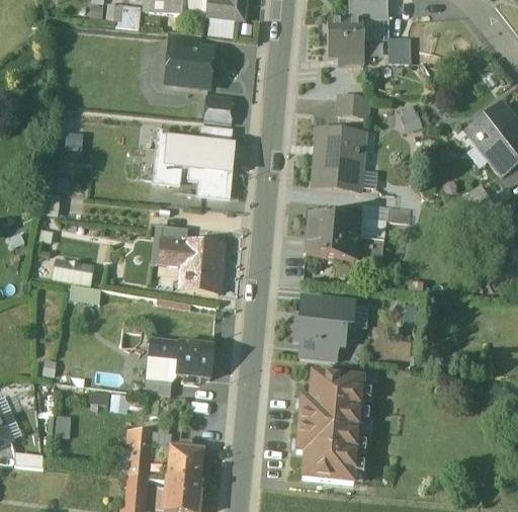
[(146,0),(145,11),(157,12),(158,0),(146,0)]
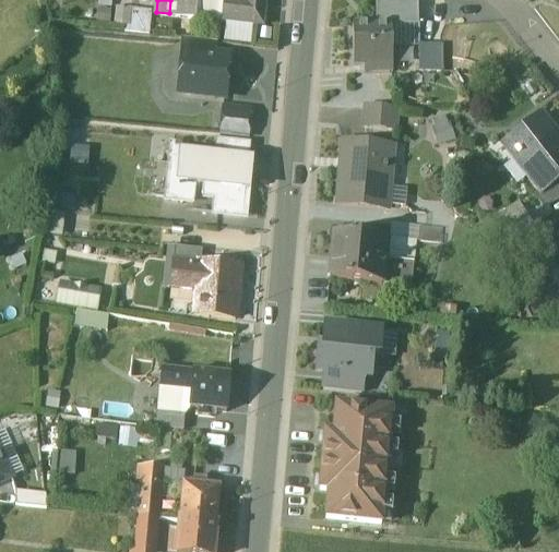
[(170,0),(169,13),(200,16),(201,0),(170,0)]
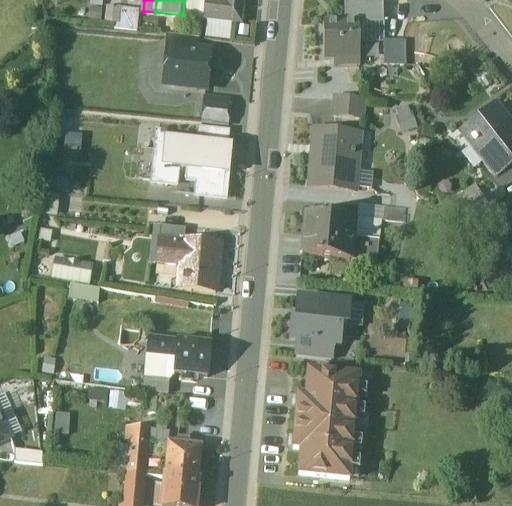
[(205,0),(203,17),(222,19),(224,0),(205,0)]
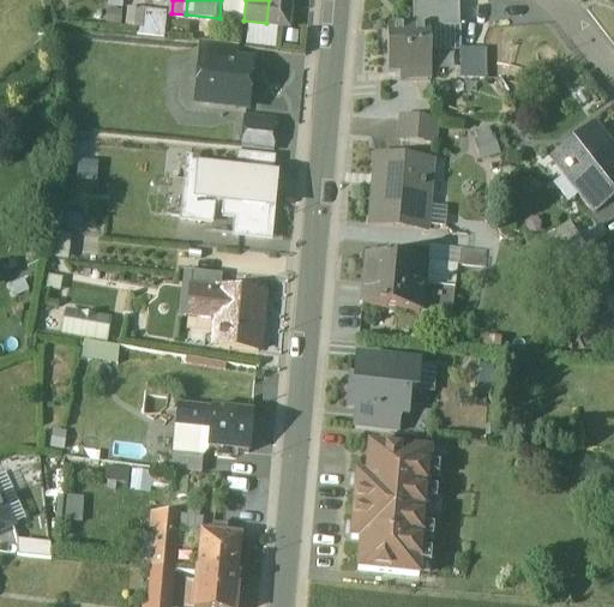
[(269,0),(266,23),(289,25),(292,0),(269,0)]
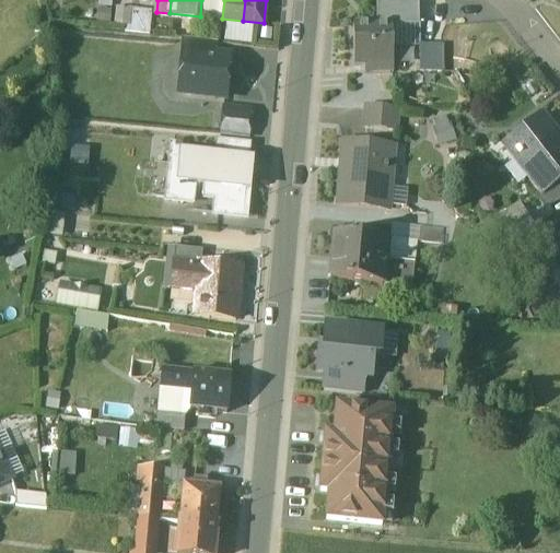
[(376,0),(376,22),(392,21),(392,22),(419,22),(418,0),(376,0)]
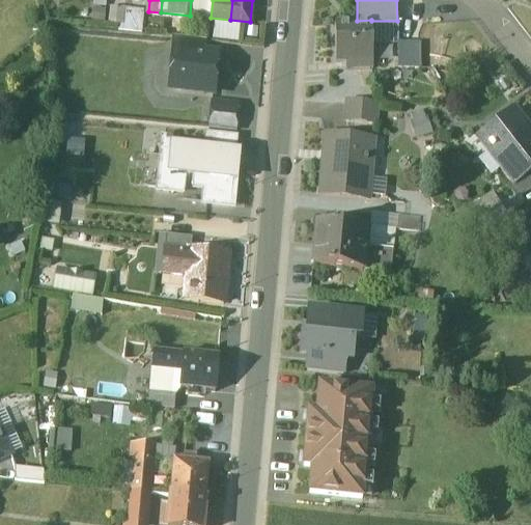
[(111,2),(108,21),(141,28),(144,8),(111,2)]
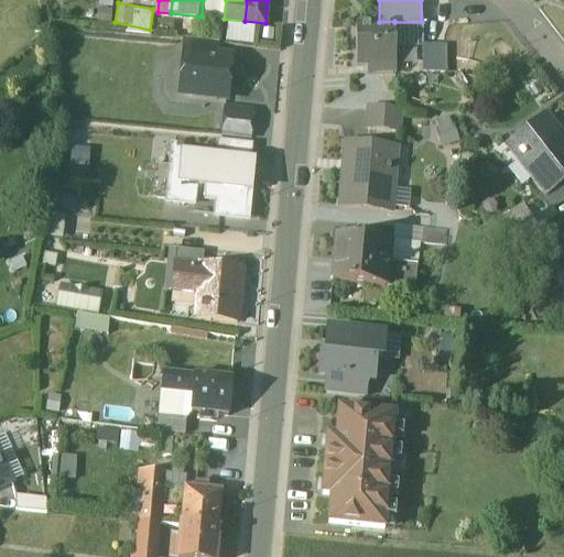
[(379,22),(355,22),(356,62),(373,62),(373,69),(397,69),(396,42),(394,22),(394,21),(379,22)]
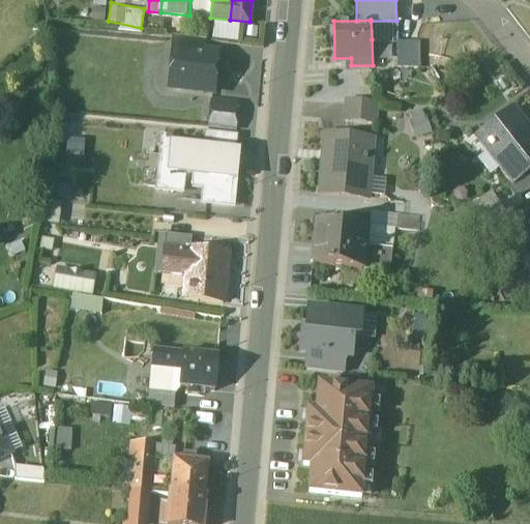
[(396,21),(371,21),(372,39),(396,38),(396,21)]
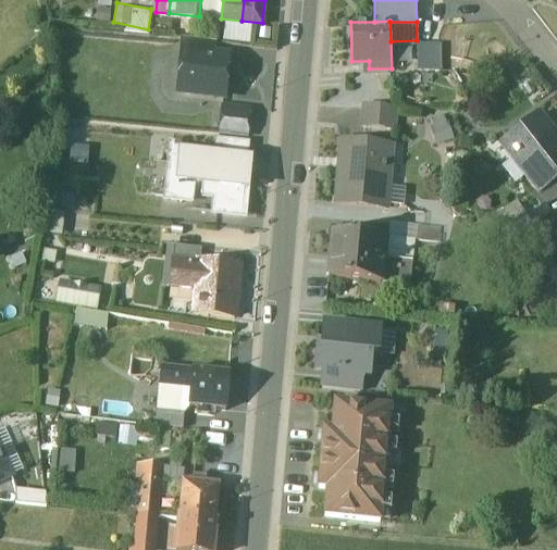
[(209,38),(184,36),(182,51),(207,53),(209,38)]
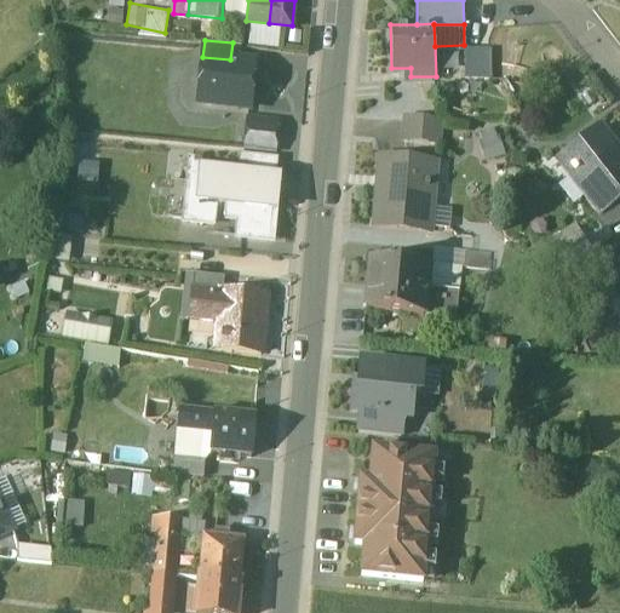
[(488,45),(464,45),(465,75),(489,74),(488,45)]
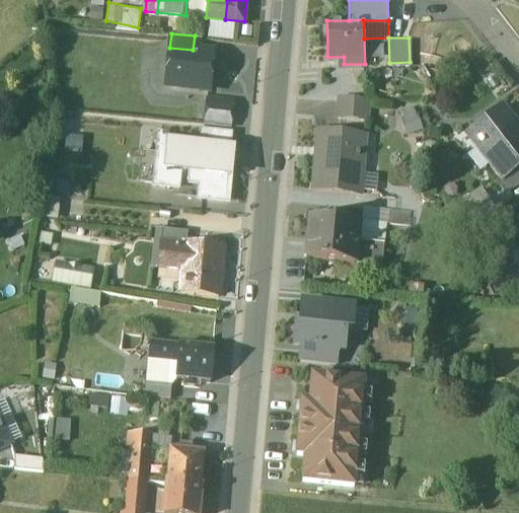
[(193,50),(169,48),(166,84),(209,88),(212,52),(193,50)]
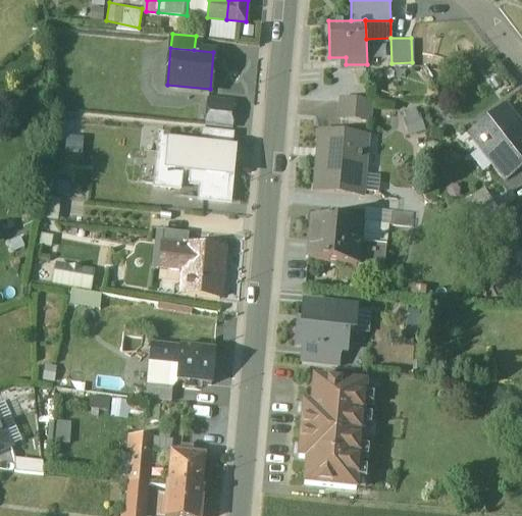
[(369,100),(342,97),(340,113),(368,116),(369,100)]
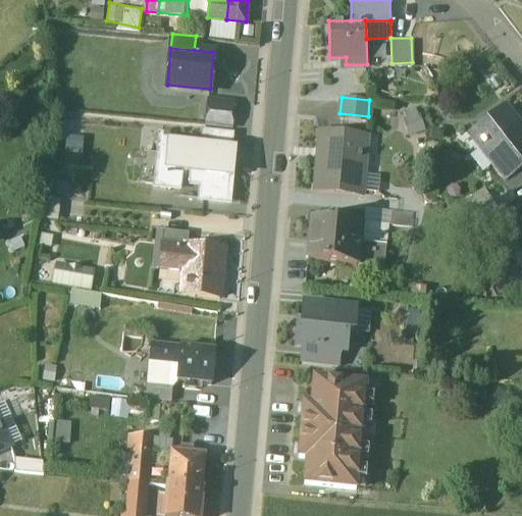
[(235,100),(208,98),(206,123),(231,125),(235,100)]
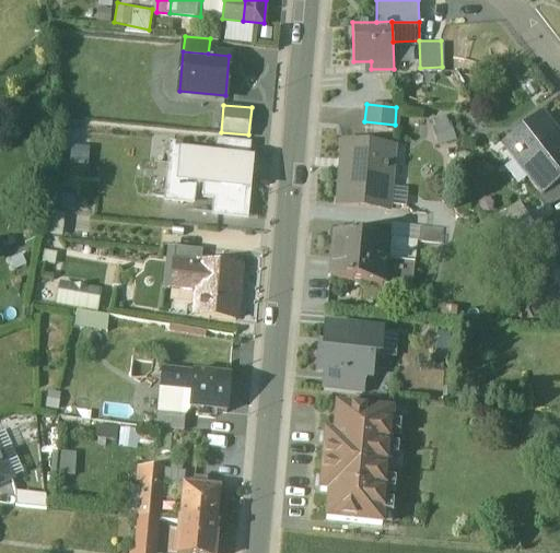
[(447,112),(433,116),(441,140),(455,136),(447,112)]
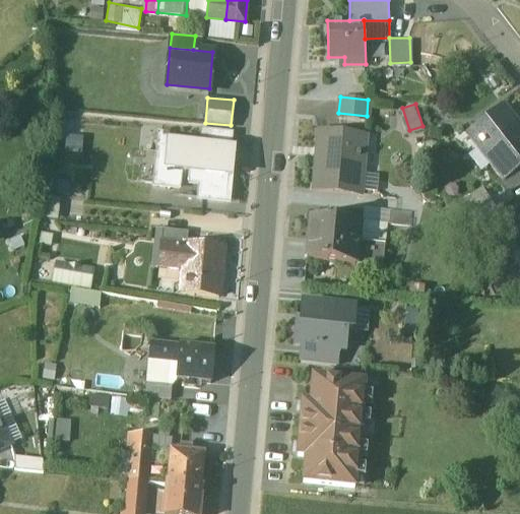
[(519,124),(504,104),(467,132),(502,177),(502,178),(518,165),(519,163),(519,124)]
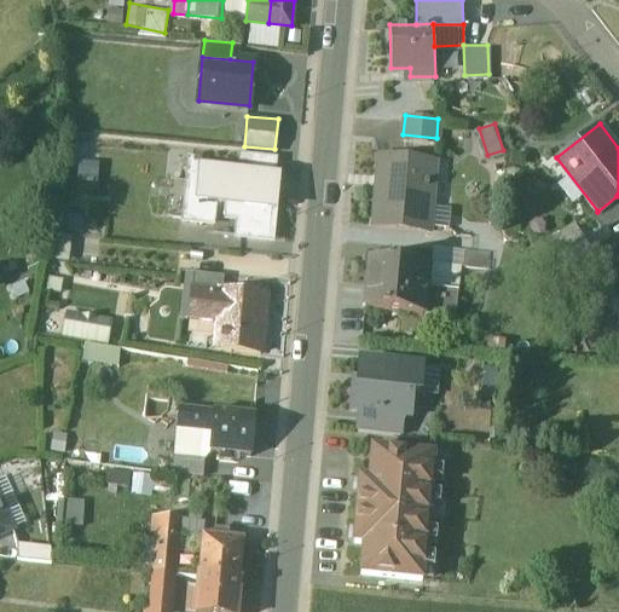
[(278,155),(239,150),(237,167),(276,171),(278,155)]
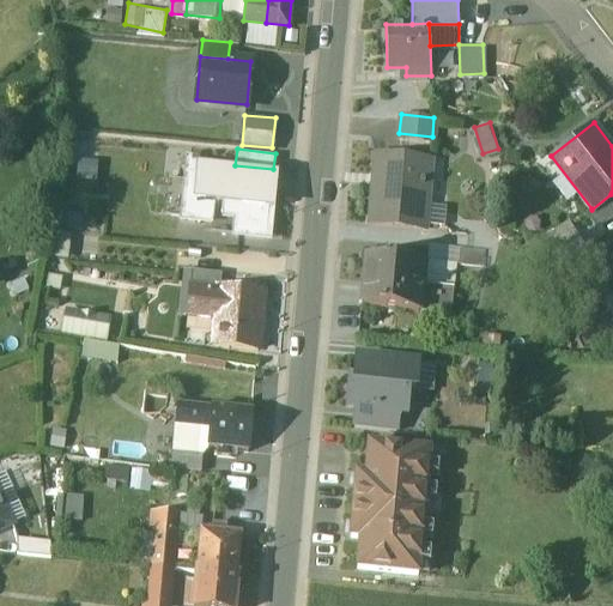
[(423,157),(374,152),(368,220),(424,226),(425,204),(419,202),(420,185),(423,185),(424,175),(422,175),(423,157)]
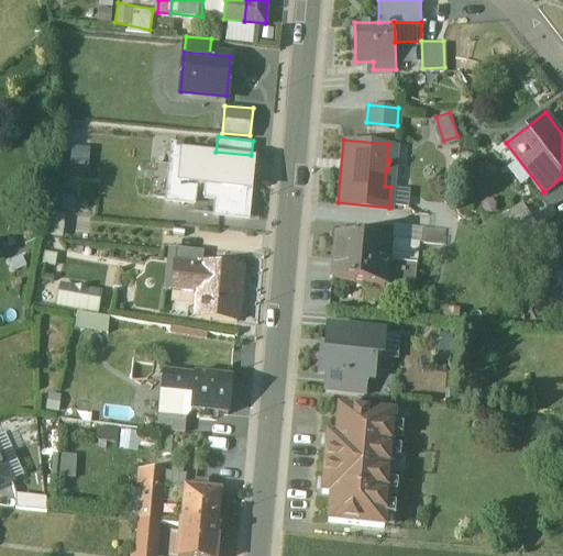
[(197,181),(181,181),(185,155),(200,157),(201,149),(174,146),(174,148),(175,148),(174,163),(173,163),(168,198),(188,200),(188,199),(195,199),(197,184),(197,181)]
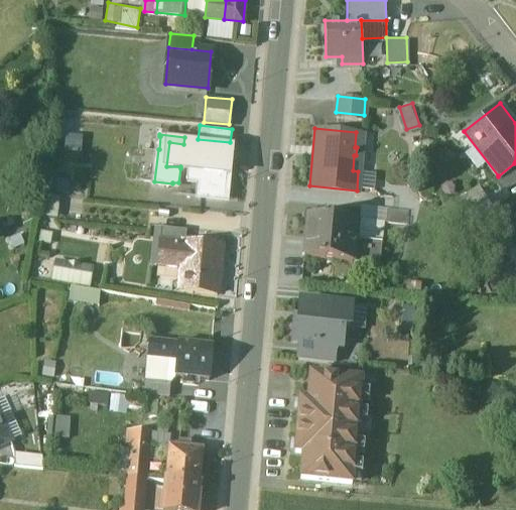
[(183,144),(169,142),(166,166),(180,166),(180,168),(187,168),(202,170),(202,169),(227,171),(227,167),(228,167),(229,157),(228,157),(229,148),(206,146),(206,145),(189,143),(188,144),(183,144)]
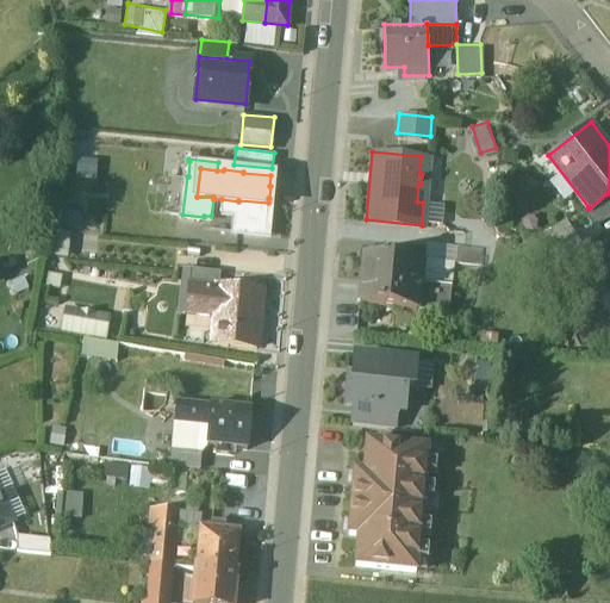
[(609,196),(608,193),(589,209),(589,207),(583,212),(593,225),(609,213),(609,196)]
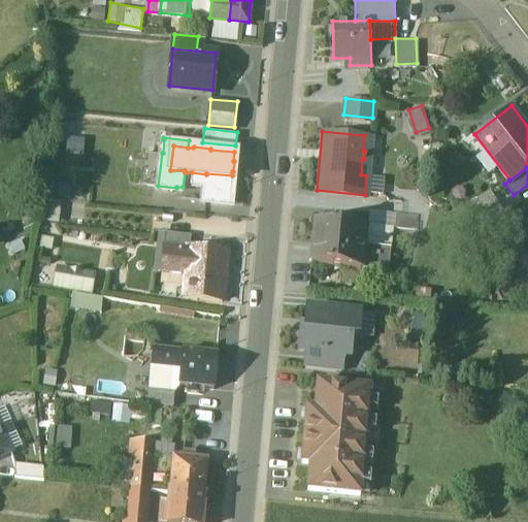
[(232,175),(206,173),(206,174),(192,172),(191,182),(201,183),(201,184),(205,184),(204,196),(203,196),(203,198),(230,201),(231,192),(230,192),(232,175)]
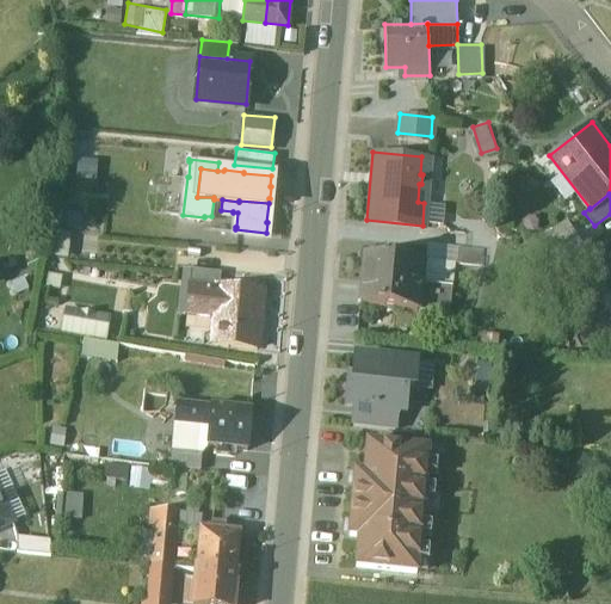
[(576,236),(553,251),(567,271),(590,257),(576,236)]
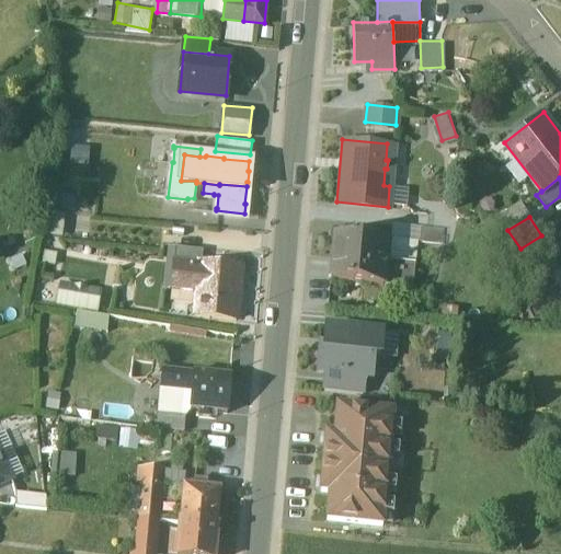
[(387,235),(335,230),(330,276),(382,281),(387,235)]
